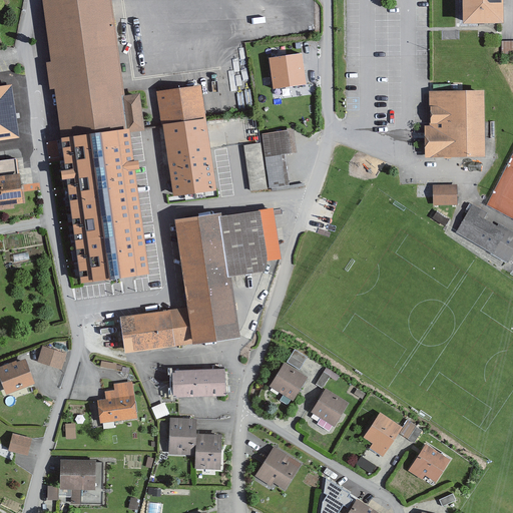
[(122,97),(109,0),(41,0),(51,64),(46,65),(48,78),(50,90),(53,89),(80,282),(149,272),(130,130),(143,128),(139,94),(122,97)]
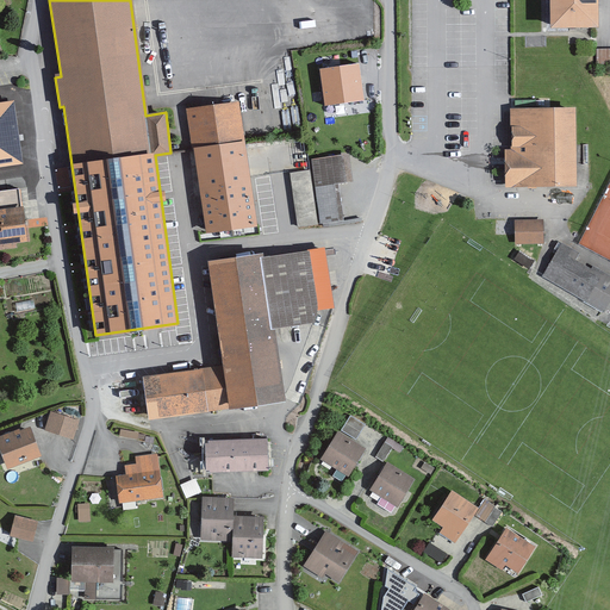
[(597,0),(549,0),(549,30),(597,30),(597,0)]
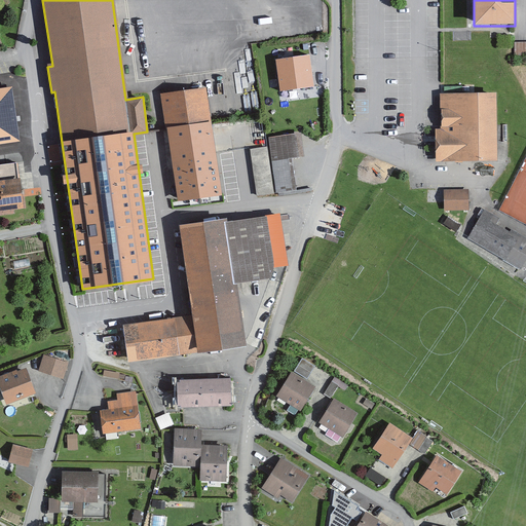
[(516,54),(525,54),(525,40),(516,40),(516,54)]
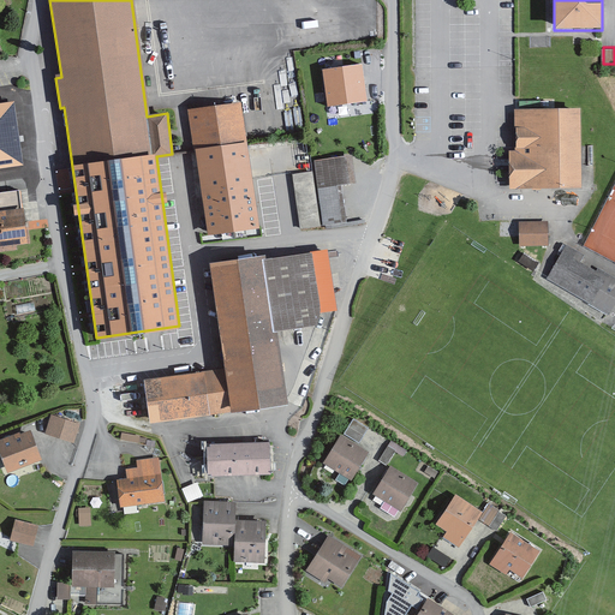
[(368,100),(362,63),(323,67),(328,105),(368,100)]
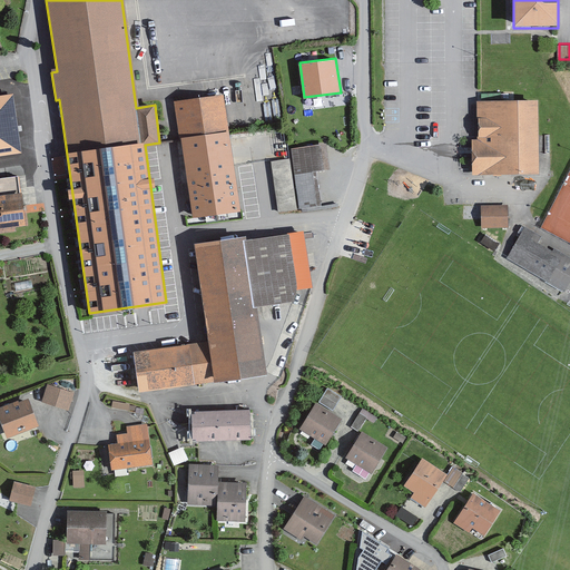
[(12,96),(0,97),(0,157),(21,155),(12,96)]
